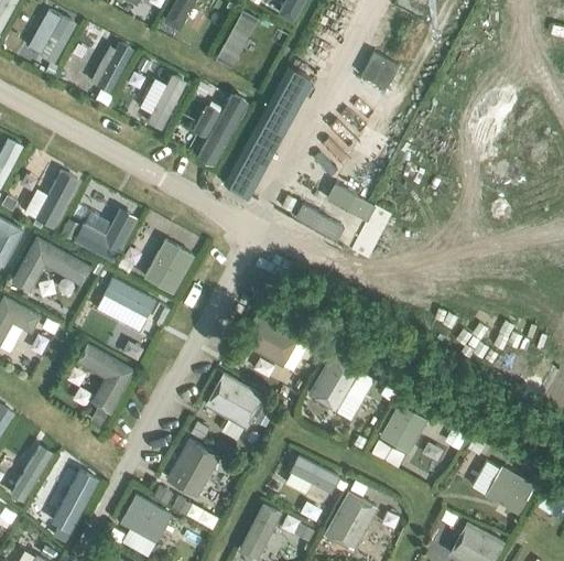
[(250,138),(225,184),(246,196),(271,150),(250,138)]
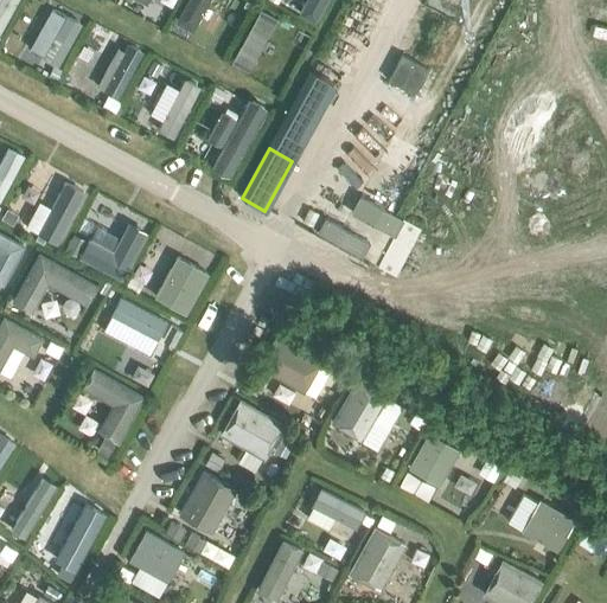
[(208,276),(177,260),(155,299),(185,315),(208,276)]
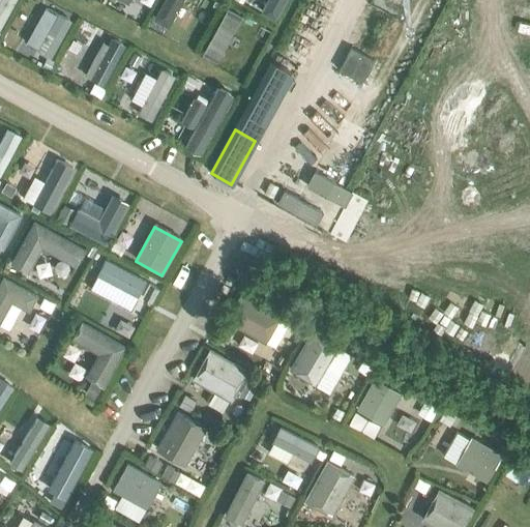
[(98,277),(139,299),(146,284),(106,263),(98,277)]
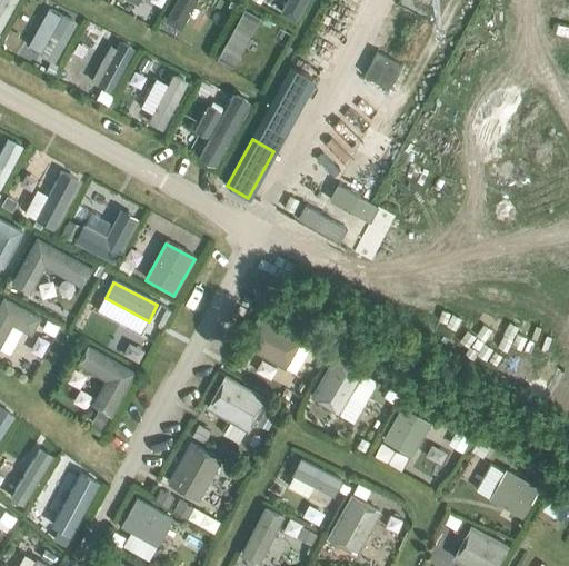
[(3,301),(0,307),(0,345),(11,325),(30,336),(39,320),(3,301)]
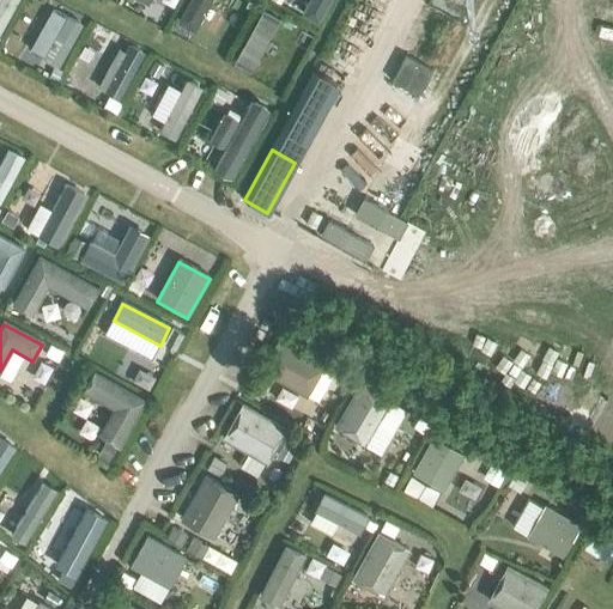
[(279,340),(261,372),(307,399),(326,366),(279,340)]
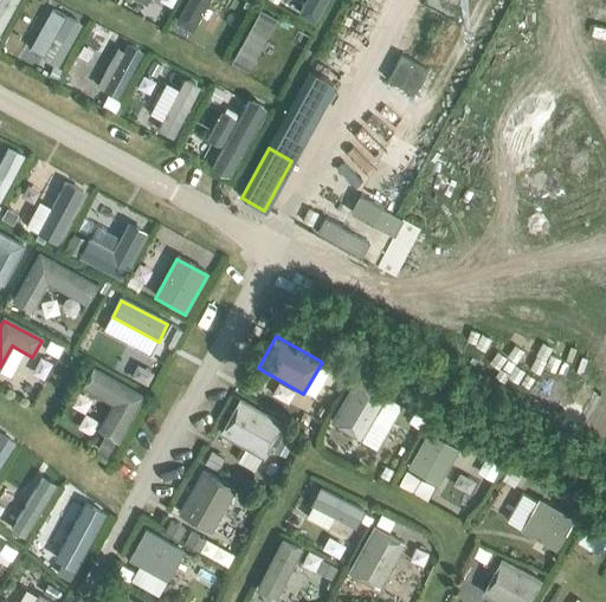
[(115,406),(100,432),(117,441),(142,399),(95,371),(85,388),(115,406)]
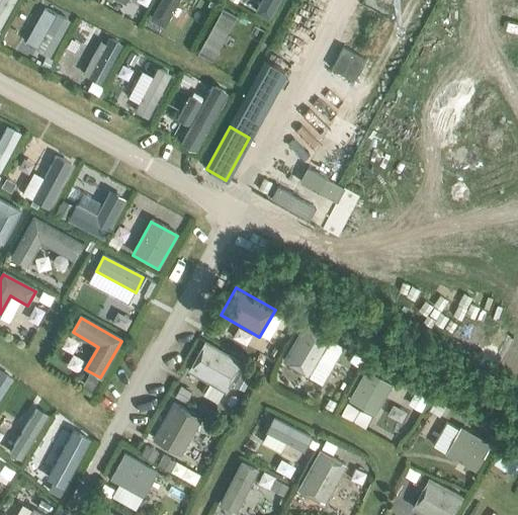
[(283,362),(309,378),(331,341),(306,326),(283,362)]
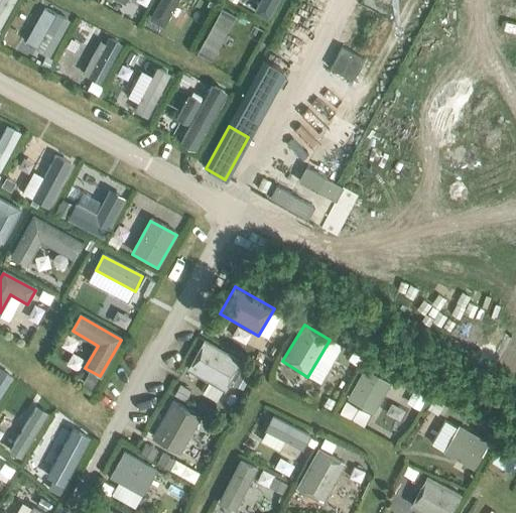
[(204,342),(187,371),(226,392),(242,363),(204,342)]
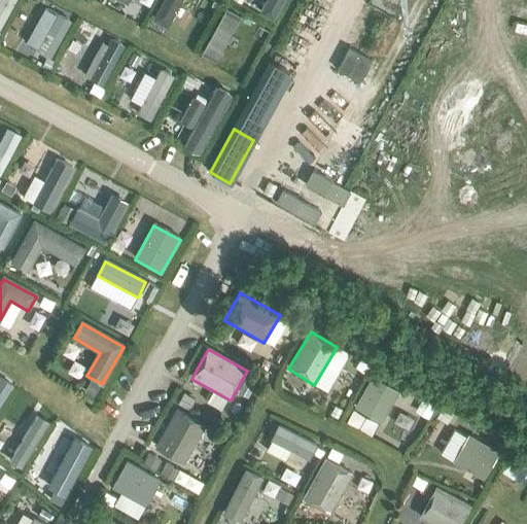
[(355,409),(382,423),(399,393),(372,378),(355,409)]
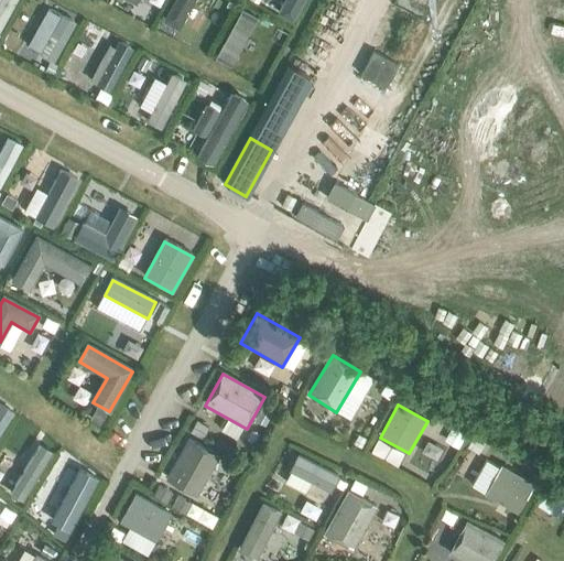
[(183,489),(196,497),(219,457),(190,440),(166,479),(174,485),(172,488),(181,494),(183,489)]
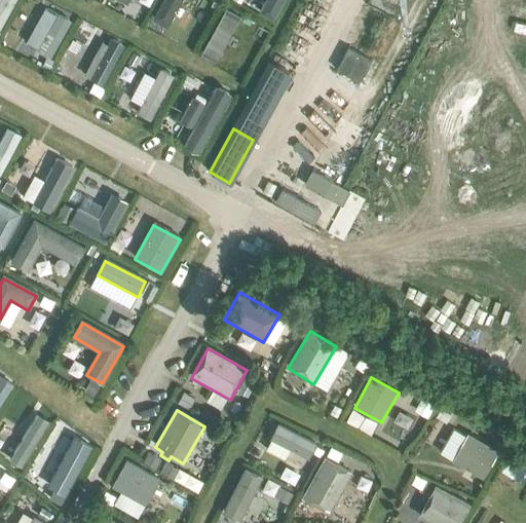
[(467,435),(452,462),(484,480),(499,453),(467,435)]
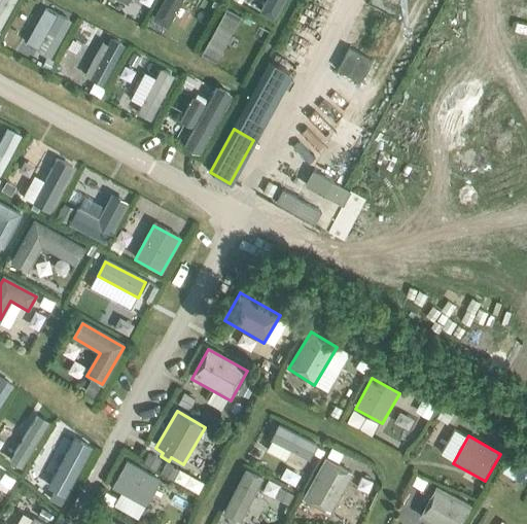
[(303,499),(329,516),(353,476),(325,459),(303,499)]
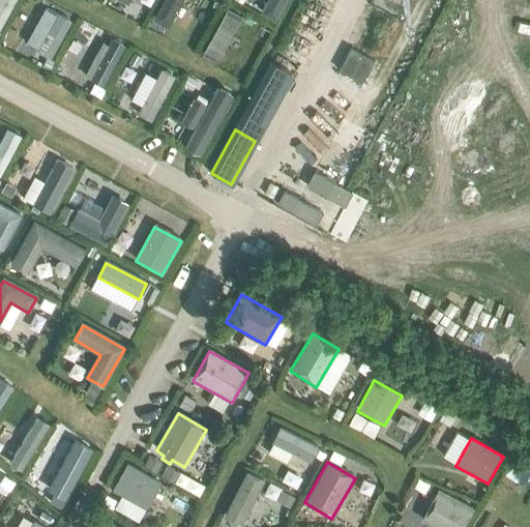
[(127,466),(113,492),(147,510),(160,485),(127,466)]
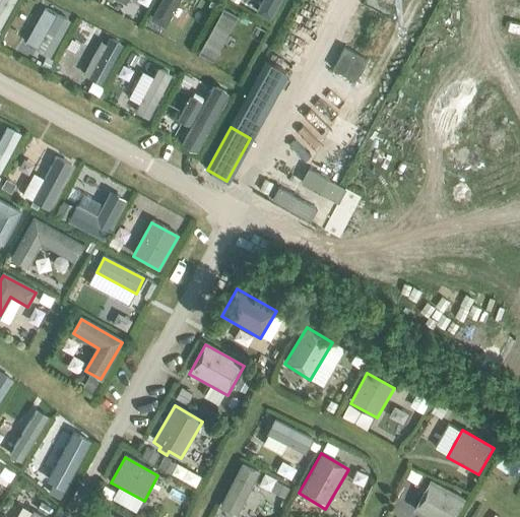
[(414,512),(423,516),(455,516),(464,500),(431,481),(414,512)]
